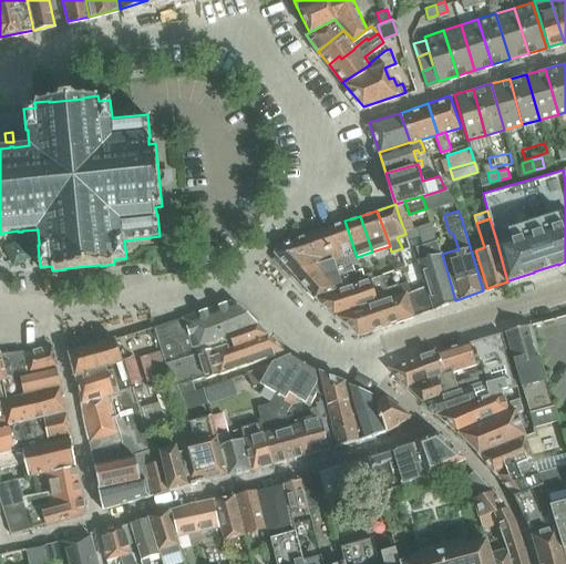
[(345,221),(328,227),(340,262),(342,260),(346,266),(352,264),(352,263),(358,262),(356,257),(357,257),(345,221)]
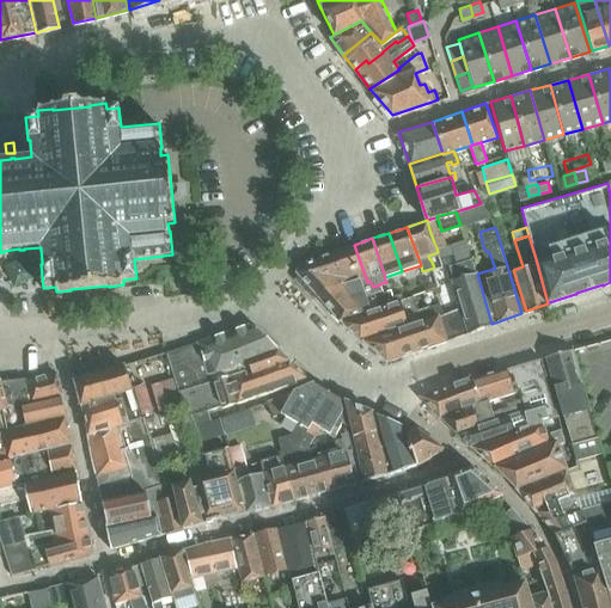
[(445,245),(437,247),(438,252),(439,256),(453,252),(457,262),(448,265),(457,293),(456,293),(459,307),(443,313),(438,315),(446,341),(469,332),(492,324),(477,274),(476,271),(475,271),(464,239),(445,245)]
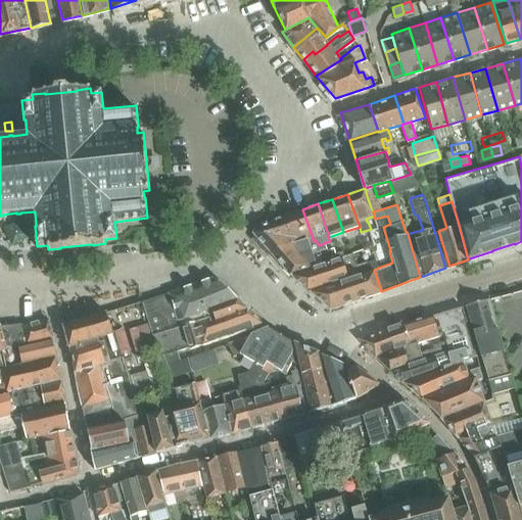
[(302,209),(286,215),(292,234),(295,241),(298,240),(305,237),(307,243),(314,241),(302,209)]
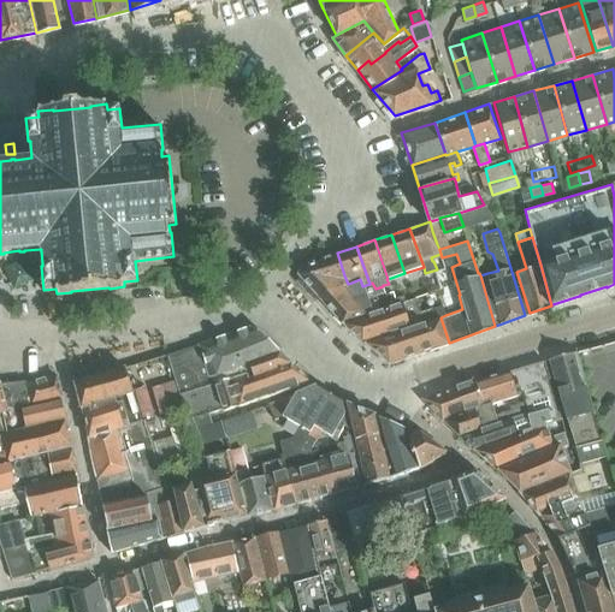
[(301,265),(299,272),(299,273),(307,281),(332,273),(335,279),(344,275),(337,253),(302,265),(301,265)]
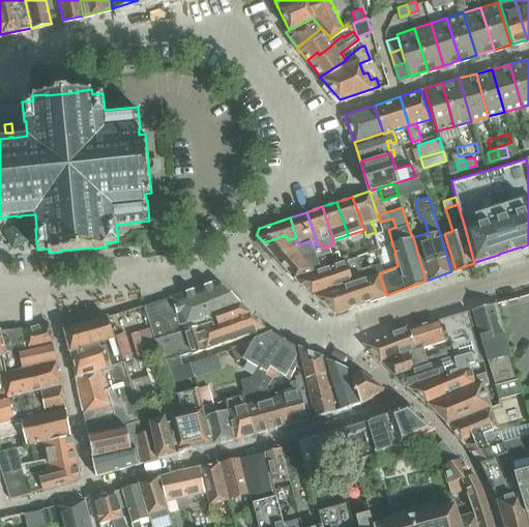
[(286,235),(264,242),(274,254),(299,244),(296,237),(288,240),(286,235)]
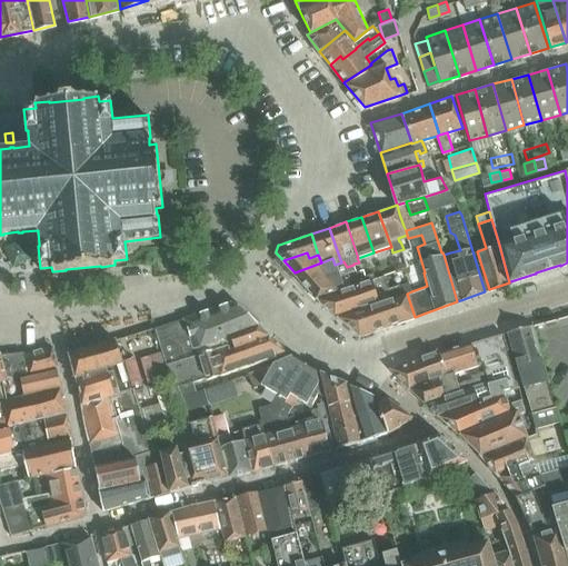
[(321,262),(295,272),(305,285),(338,271),(342,270),(344,271),(355,268),(354,265),(347,267),(344,261),(341,262),(335,265),(332,258),(325,261),(321,262)]
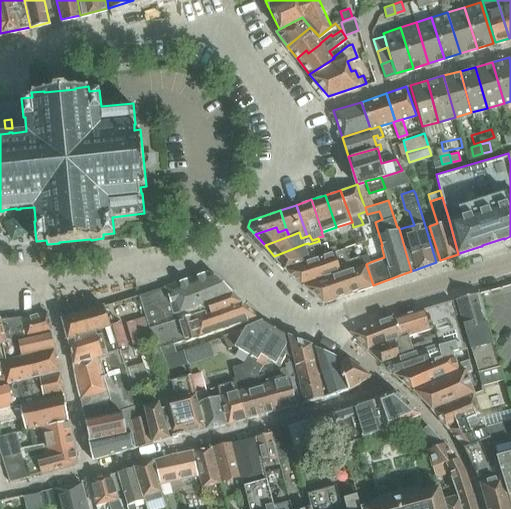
[(304,244),(274,256),(284,267),(285,268),(330,252),(328,246),(326,241),(320,243),(319,241),(309,244),(308,243),(304,244)]
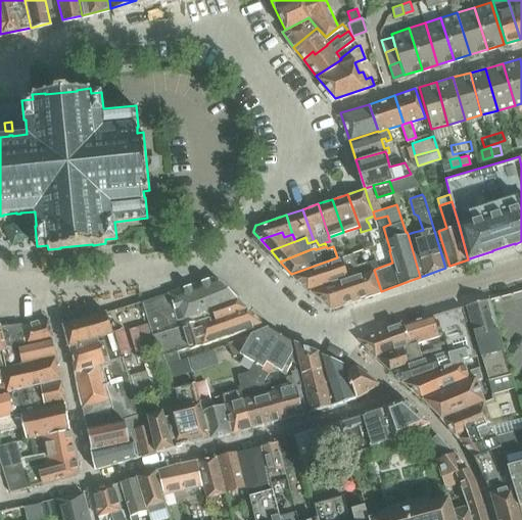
[(343,248),(335,251),(337,257),(345,254),(343,248)]
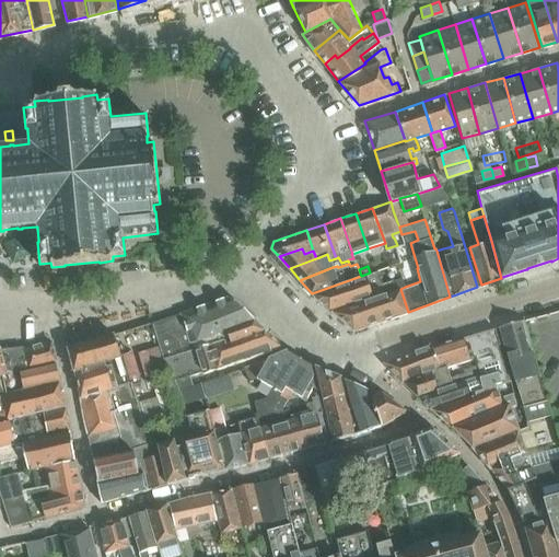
[(361,276),(312,293),(332,312),(395,290),(392,279),(382,283),(377,270),(370,273),(361,276)]
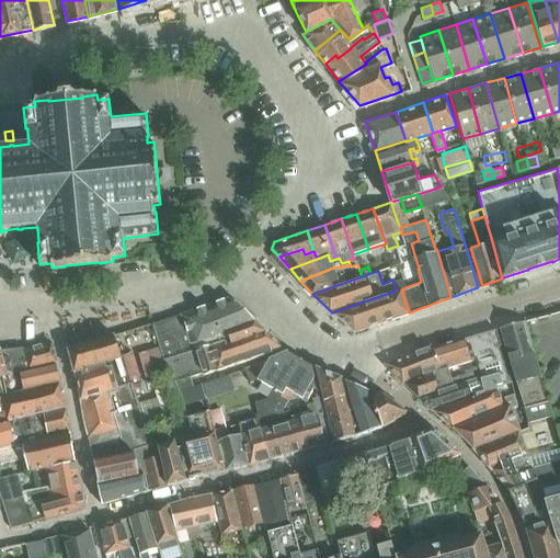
[(402,276),(392,280),(396,291),(397,291),(401,289),(406,287),(402,276)]
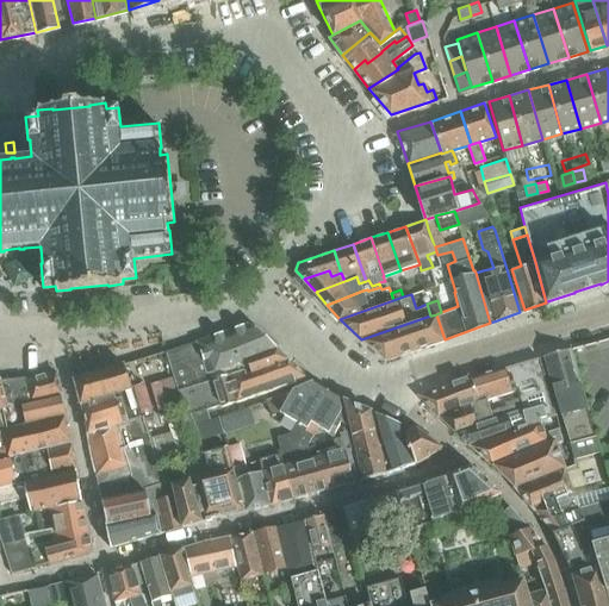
[(430,316),(361,339),(362,341),(385,358),(445,339),(436,314),(432,316),(430,316)]
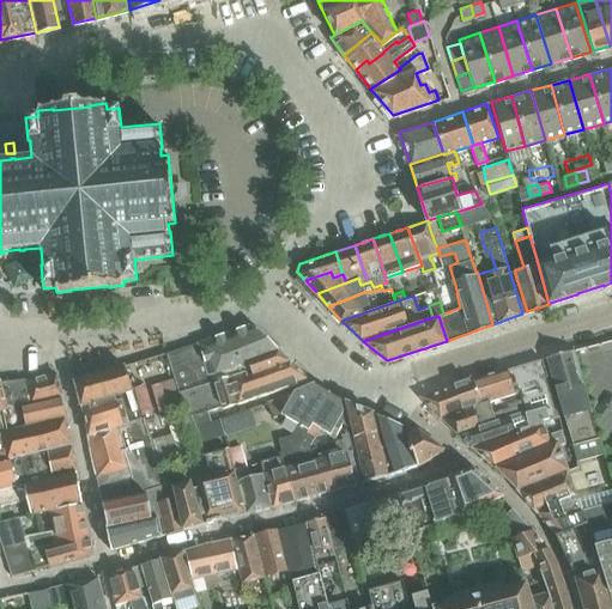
[(248,324),(230,330),(242,361),(247,360),(278,348),(258,328),(248,324)]
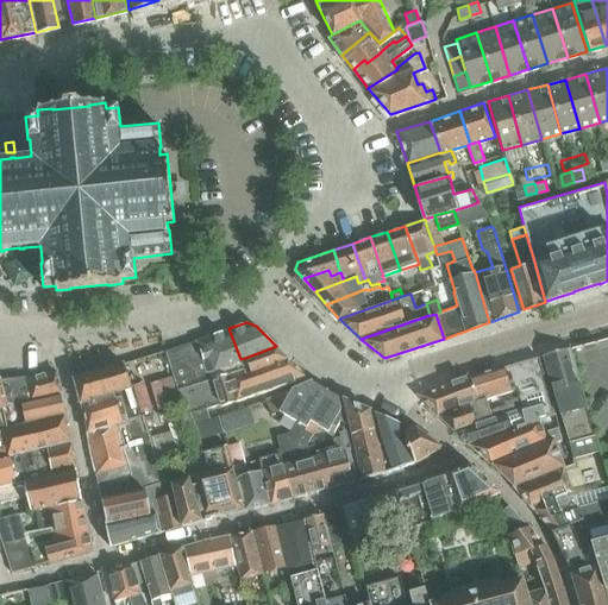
[(229,328),(196,339),(206,372),(208,371),(240,359),(229,328)]
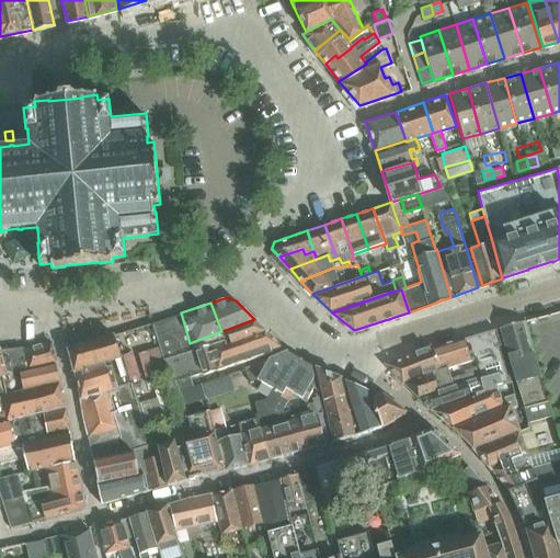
[(181,312),(151,322),(163,356),(164,359),(178,354),(194,349),(192,342),(190,343),(181,312)]
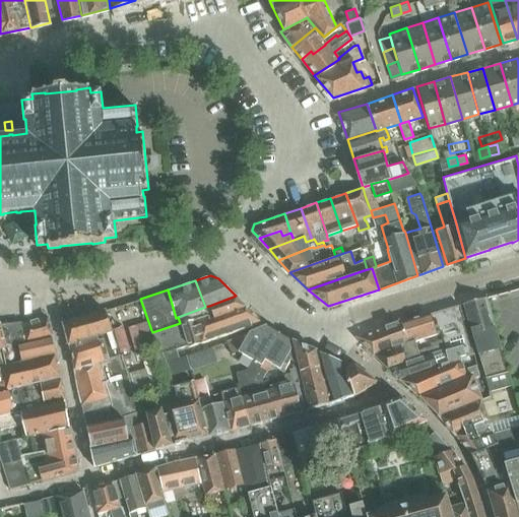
[(205,307),(178,317),(180,323),(212,314),(213,317),(247,307),(236,296),(209,306),(205,307)]
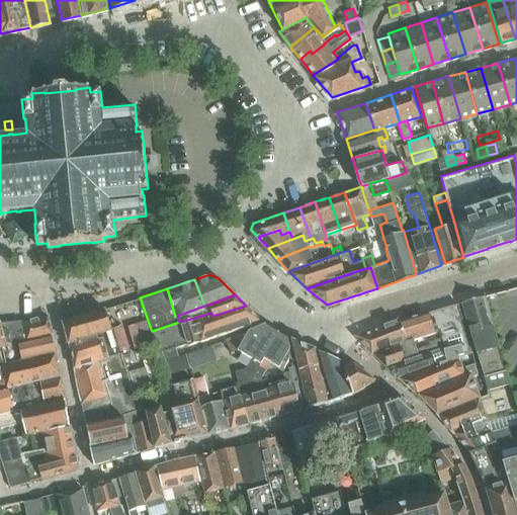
[(463,308),(467,323),(477,354),(484,374),(506,369),(501,354),(484,299),(484,296),(461,302),(463,308)]
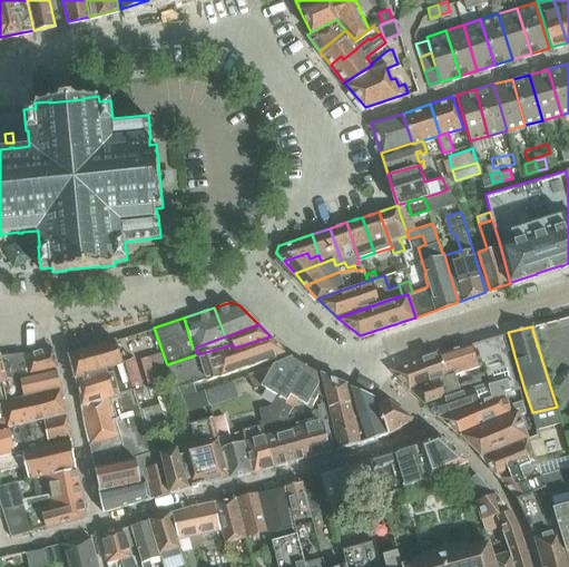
[(470,343),(477,365),(482,363),(484,370),(486,373),(488,382),(492,397),(482,400),(439,416),(461,434),(510,413),(507,403),(503,390),(519,385),(506,340),(503,333),(470,343)]
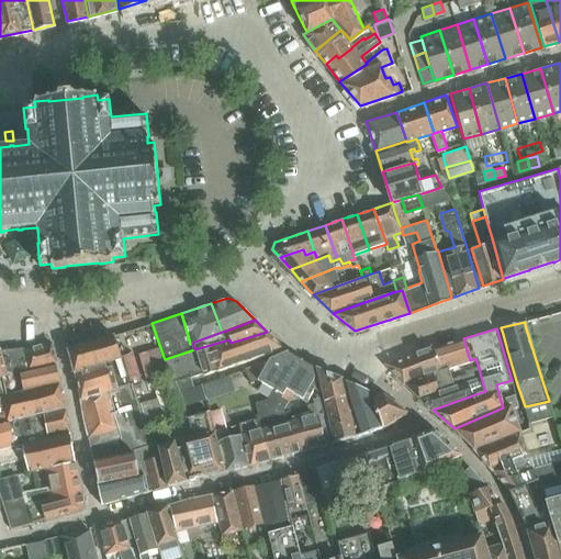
[(178,355),(165,359),(169,371),(171,381),(176,380),(190,376),(202,372),(282,347),(267,332),(231,343),(229,339),(194,349),(178,355)]
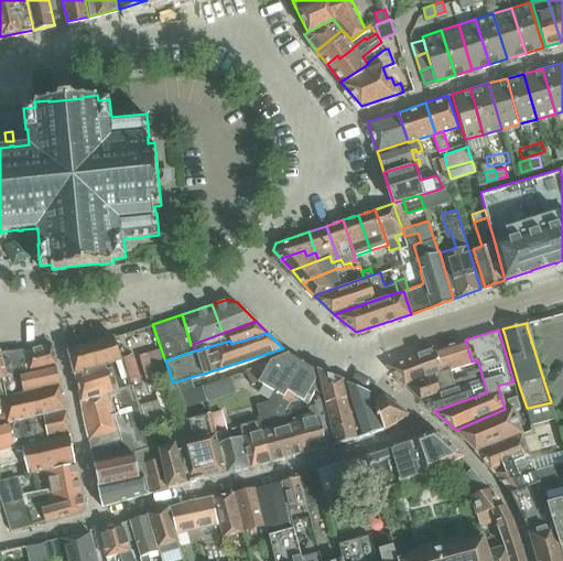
[(112,336),(68,349),(73,363),(75,373),(80,399),(88,438),(88,439),(90,446),(121,439),(126,453),(152,444),(145,425),(140,405),(132,381),(129,384),(114,335),(111,335),(112,336)]
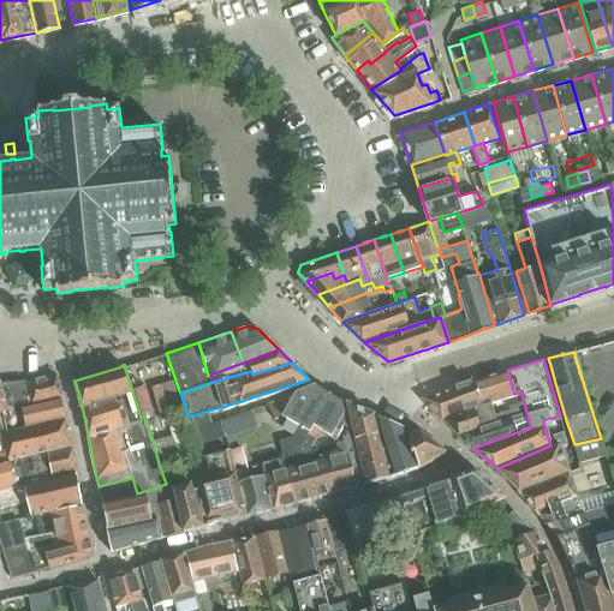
[(482,403),(490,401),(514,394),(507,370),(477,378),(475,379),(482,403)]
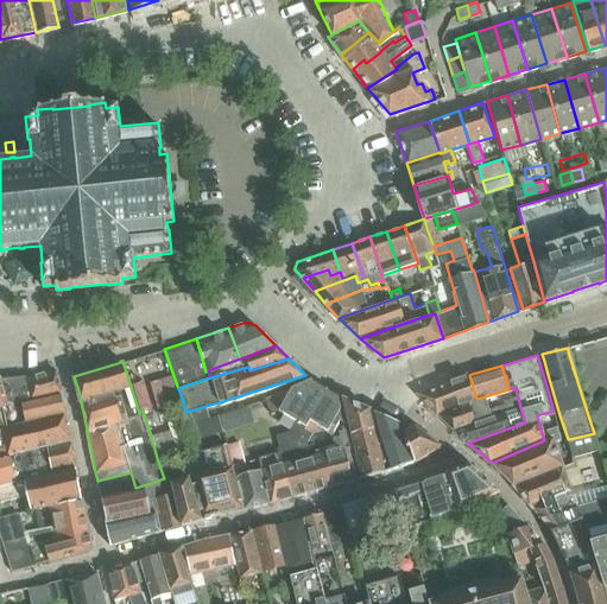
[(30,398),(59,390),(55,368),(27,374),(23,374),(30,398)]
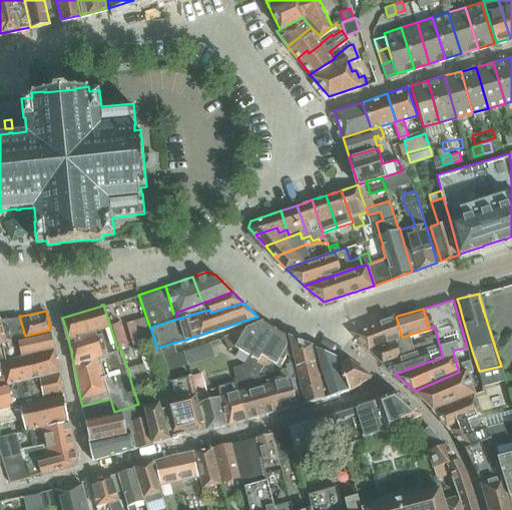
[(19,316),(0,318),(4,341),(25,336),(19,316)]
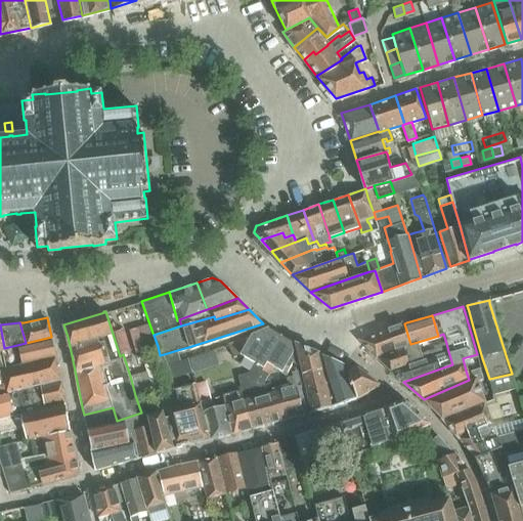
[(360,340),(375,354),(410,344),(404,323),(360,340)]
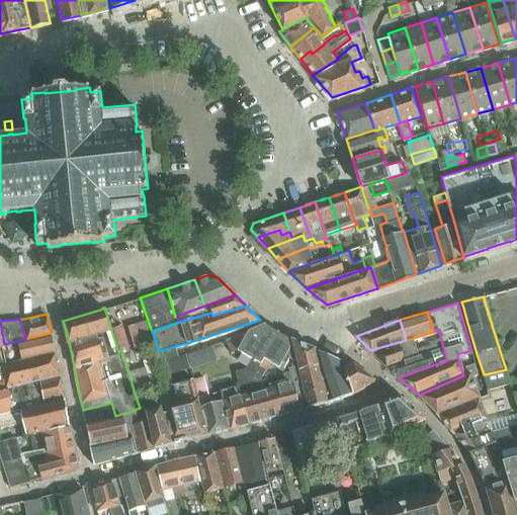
[(264,323),(226,339),(227,344),(230,351),(238,348),(248,354),(252,356),(247,366),(235,369),(238,383),(253,379),(252,376),(264,354),(278,332),(264,323)]
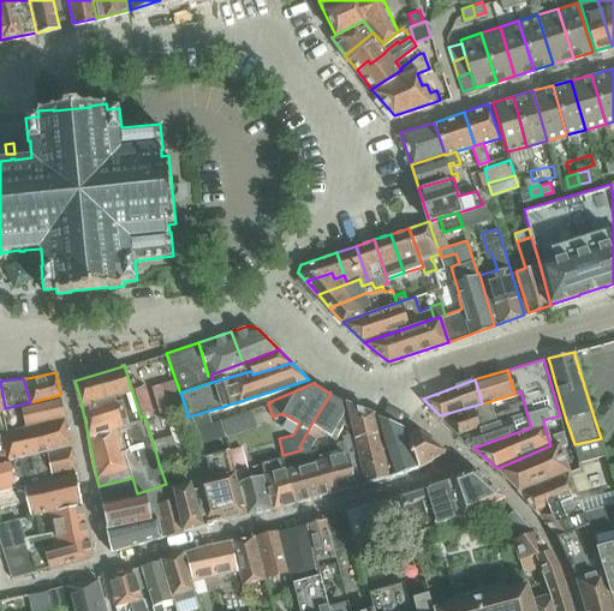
[(314,420),(299,447),(300,450),(302,450),(310,448),(310,444),(321,427),(331,433),(332,433),(335,436),(344,424),(349,426),(351,424),(351,420),(346,402),(331,394),(314,420)]
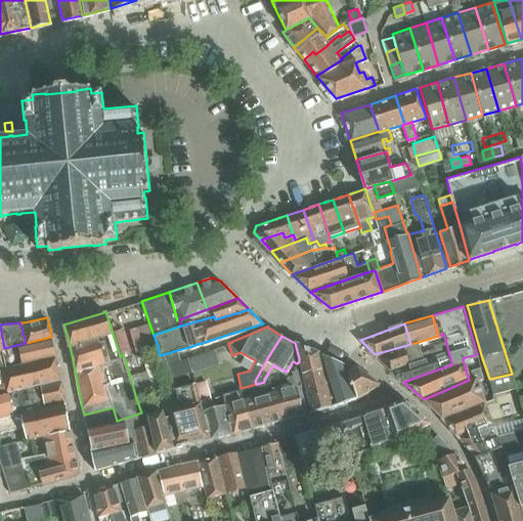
[(51,337),(26,343),(4,348),(1,349),(4,367),(55,355),(51,337)]
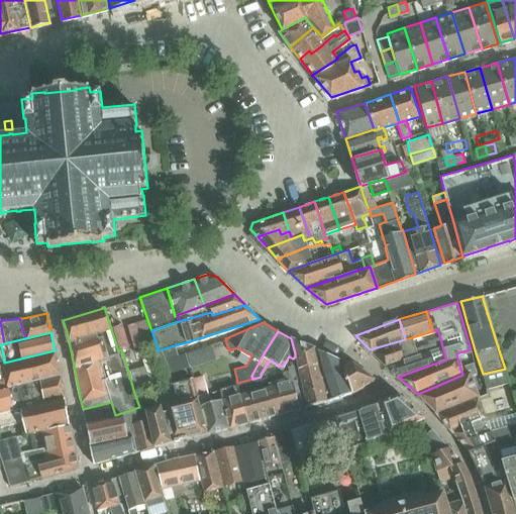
[(439,335),(429,338),(430,342),(415,346),(412,337),(405,339),(370,349),(374,353),(386,365),(433,349),(442,346),(440,338),(439,335)]
